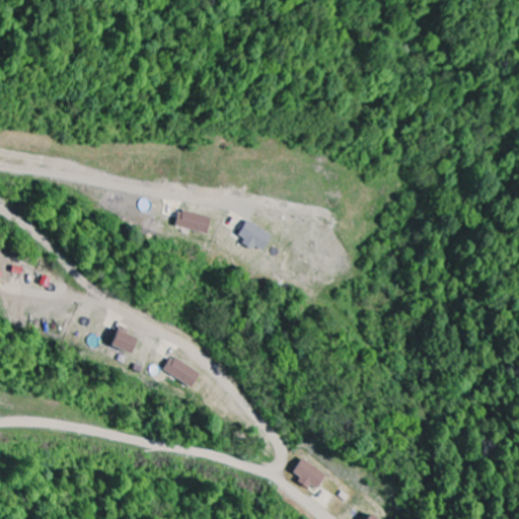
[(175,226),(207,234),(211,218),(179,210),(175,226)]
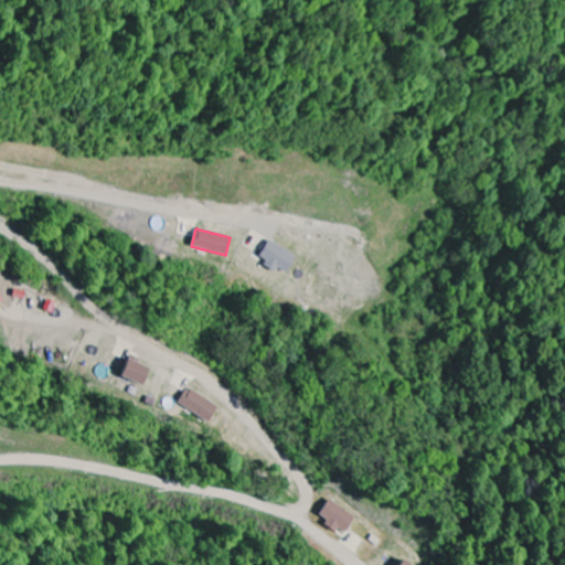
[(278,270),(278,269),(288,275),(298,256),(269,242),(259,262),(278,270)]
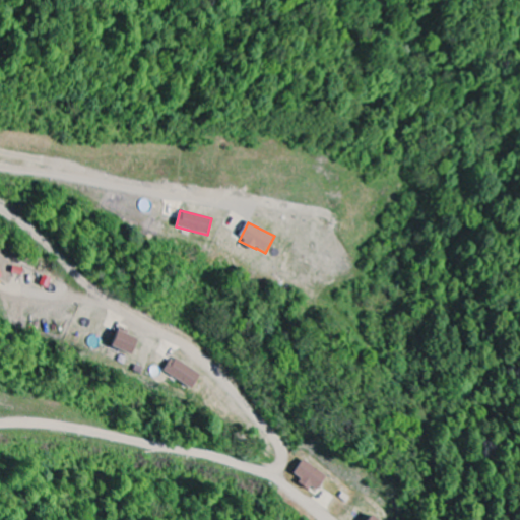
[(112,347),(131,354),(137,339),(118,331),(112,347)]
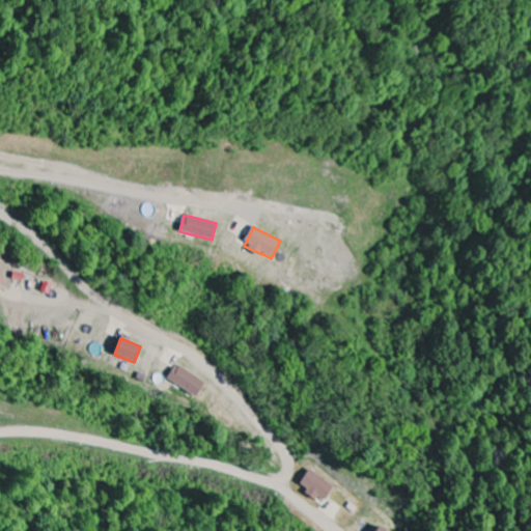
[(205,384),(176,365),(167,380),(196,398),(205,384)]
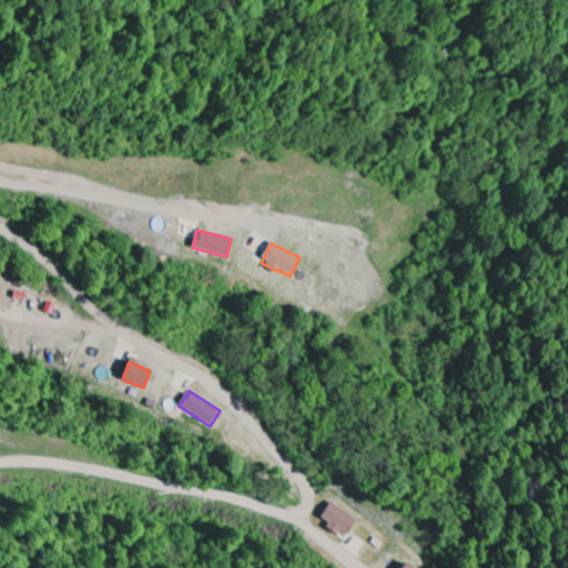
[(321,520),(346,539),(359,521),(333,503),(321,520)]
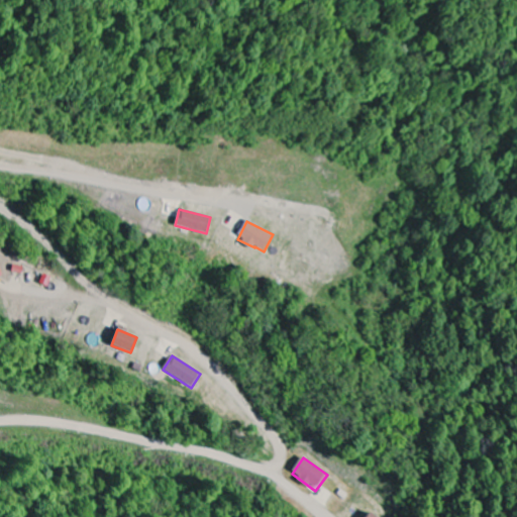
All buildings are outlined.
